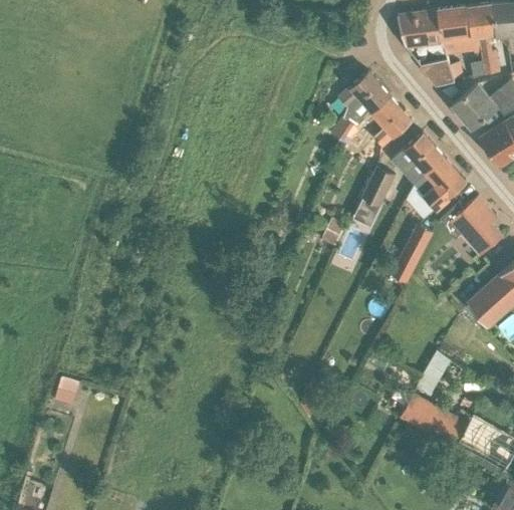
[(513,2),(493,4),(491,4),(496,36),(496,38),(513,36),(513,2)]
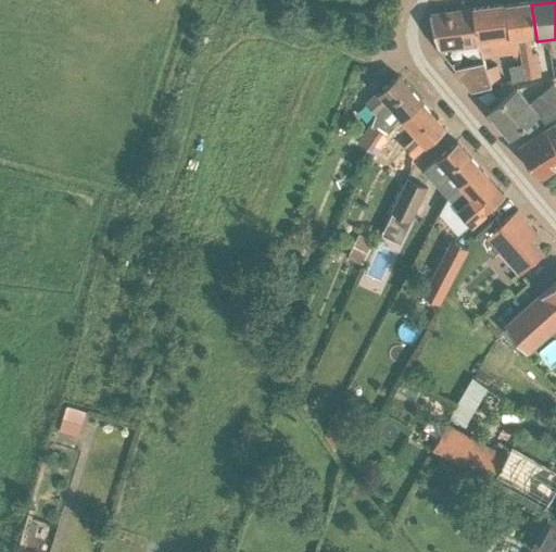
[(531,4),(520,5),(507,8),(512,45),(517,44),(520,55),(519,55),(525,83),(541,79),(539,71),(536,58),(536,55),(531,57),(529,40),(536,39),(531,4)]
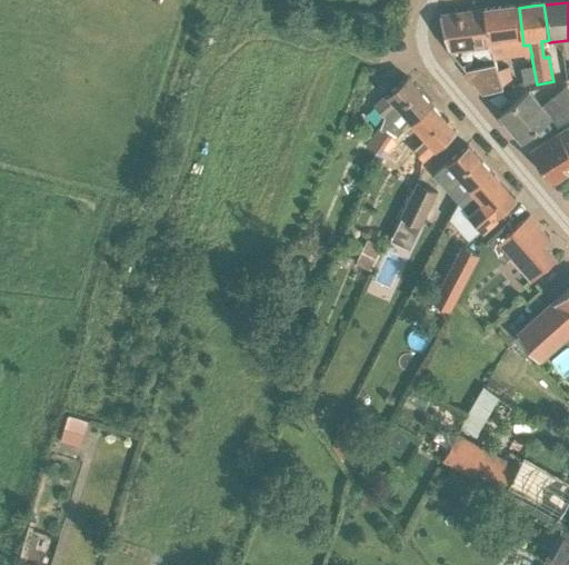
[(495,60),(531,57),(532,57),(529,45),(523,46),(519,8),(485,12),(485,13),(490,50),(495,60)]
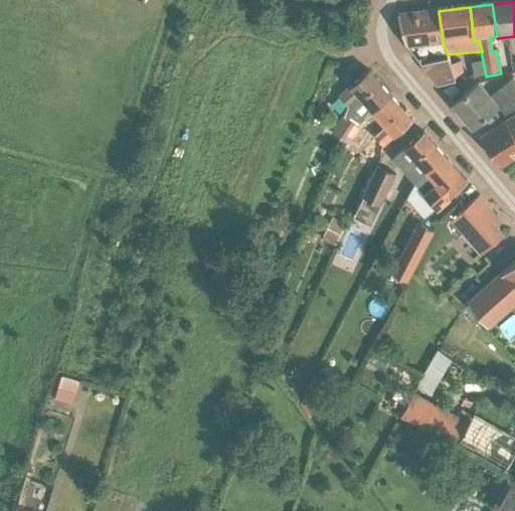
[(408,50),(444,45),(439,12),(398,17),(406,48),(408,50)]
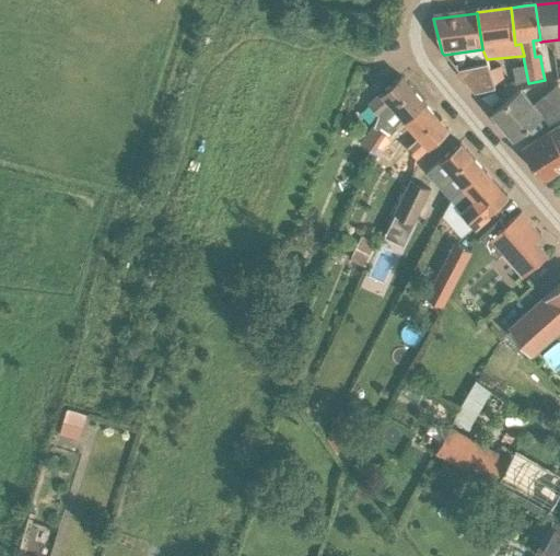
[(477,95),(491,91),(486,64),(458,73),(477,95)]
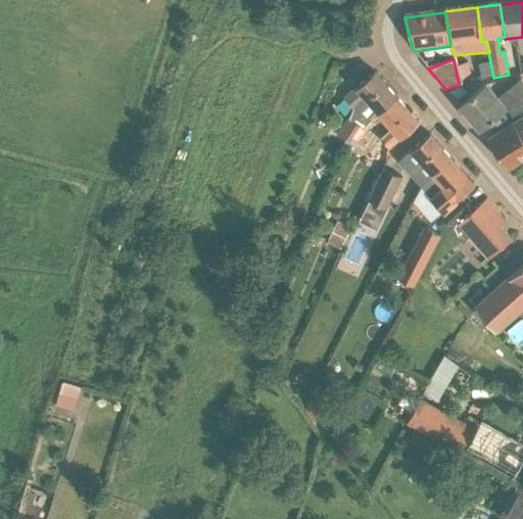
[(454,59),(459,85),(473,80),(468,65),(458,68),(455,59),(454,59)]
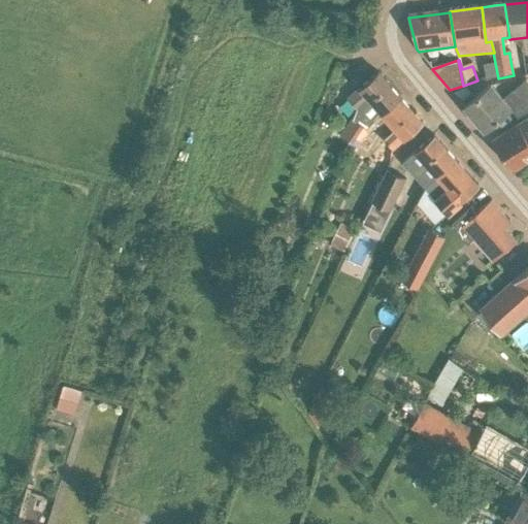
[(371,124),(400,100),(378,74),(359,91),(359,90),(347,100),(359,113),(353,122),(352,121),(340,137),(356,149),(371,124)]
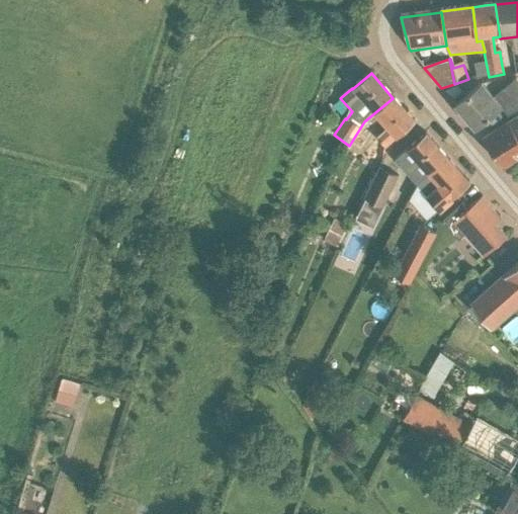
[(517,82),(516,80),(495,98),(484,84),(456,106),(476,130),(500,110),(508,120),(517,113),(517,82)]
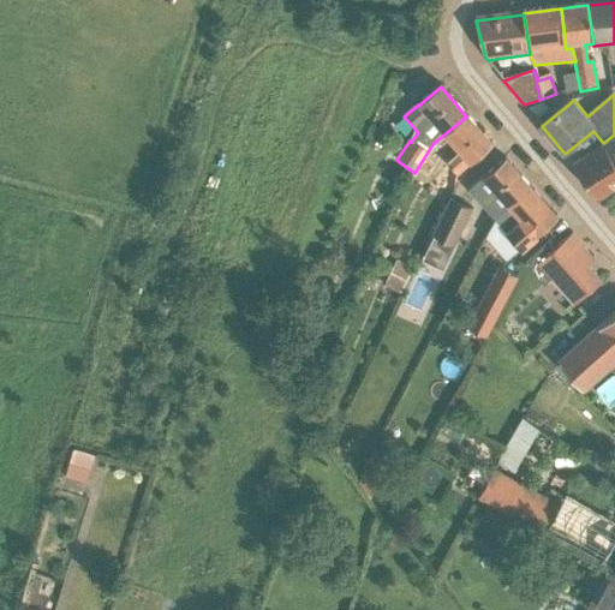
[(447,186),(493,145),(466,117),(433,144),(415,173),(424,180),(431,169),(447,186)]
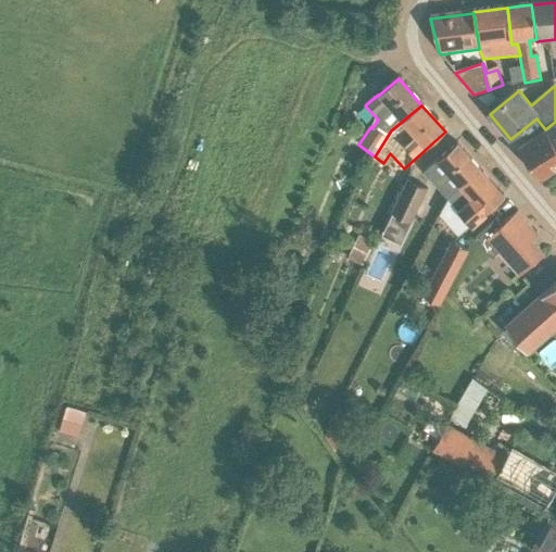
[(555,170),(555,122),(545,129),(546,130),(518,152),(541,180),(555,170)]
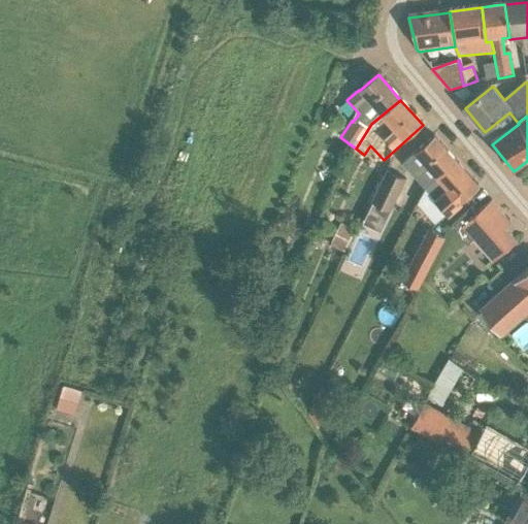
[(437,179),(456,162),(434,137),(417,153),(416,152),(403,164),(414,176),(425,166),(437,179)]
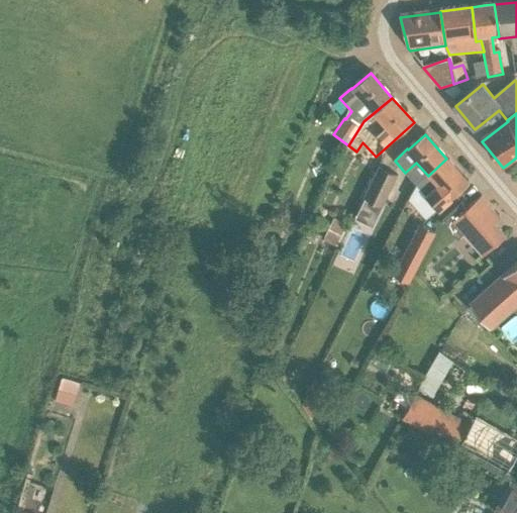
[(439,210),(453,198),(469,184),(446,159),(428,176),(417,185),(429,199),(439,210)]
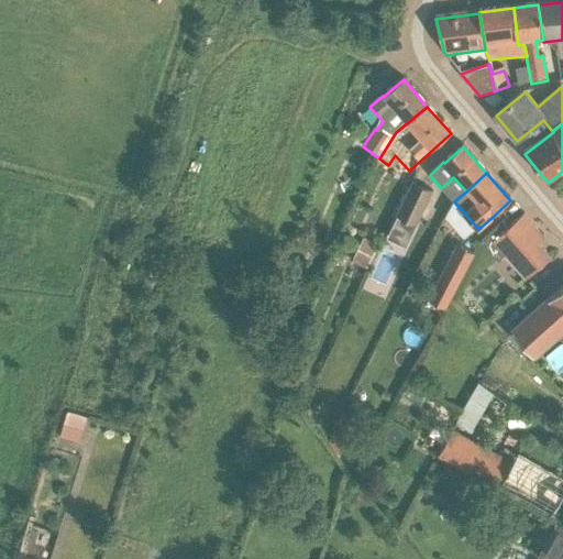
[(417,228),(433,195),(412,184),(396,218),(397,219),(394,225),(412,233),(415,227),(417,228)]
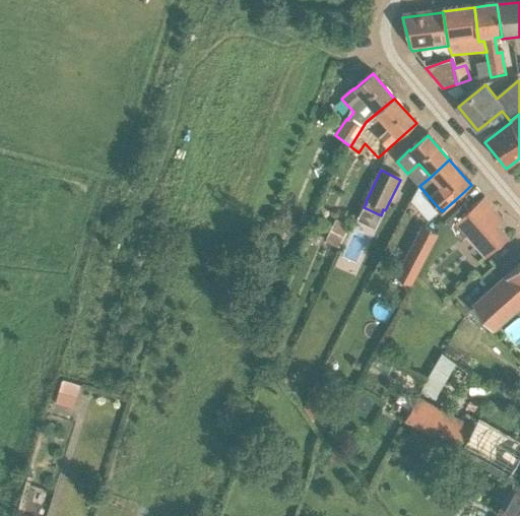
[(498,214),(486,202),(483,199),(470,211),(465,206),(445,224),(461,243),(466,239),(485,260),(509,240),(492,219),(498,214)]
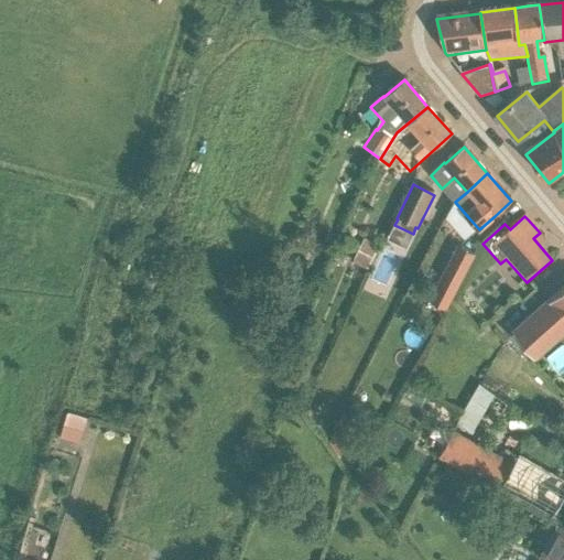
[(365,241),(353,265),(367,271),(379,248),(365,241)]
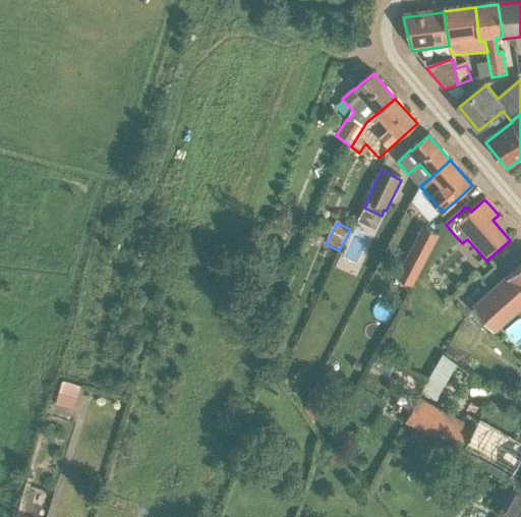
[(413,287),(440,237),(424,228),(397,279),(413,287)]
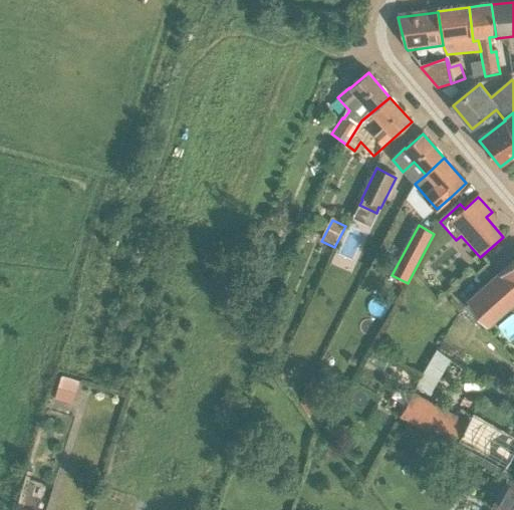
[(233,279),(237,266),(228,263),(224,276),(233,279)]
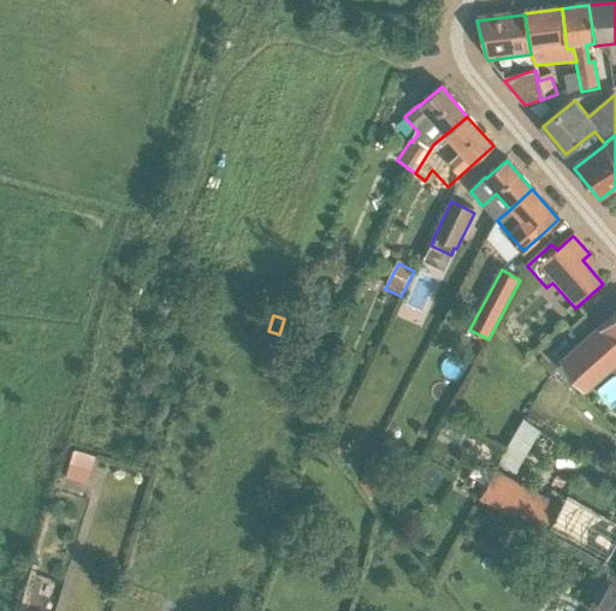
[(615,315),(608,324),(574,351),(560,365),(585,393),(615,366),(615,315)]
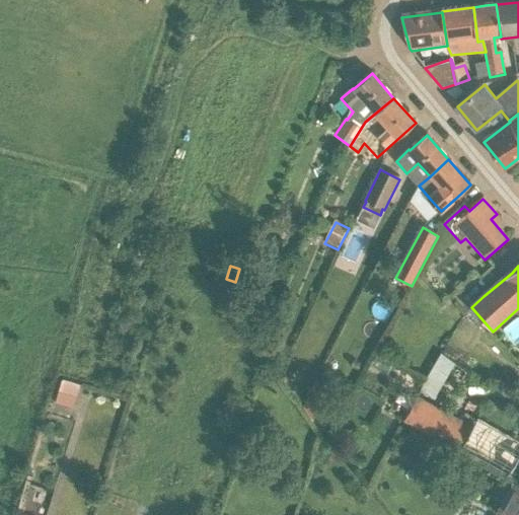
[(268,330),(277,335),(281,324),(271,320),(268,330)]
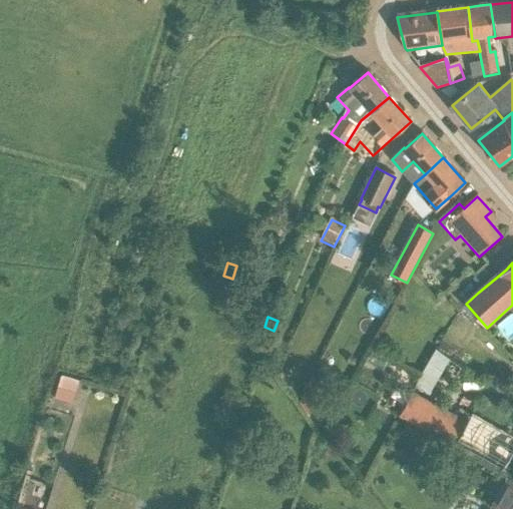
[(62,378),(55,400),(70,405),(77,383),(62,378)]
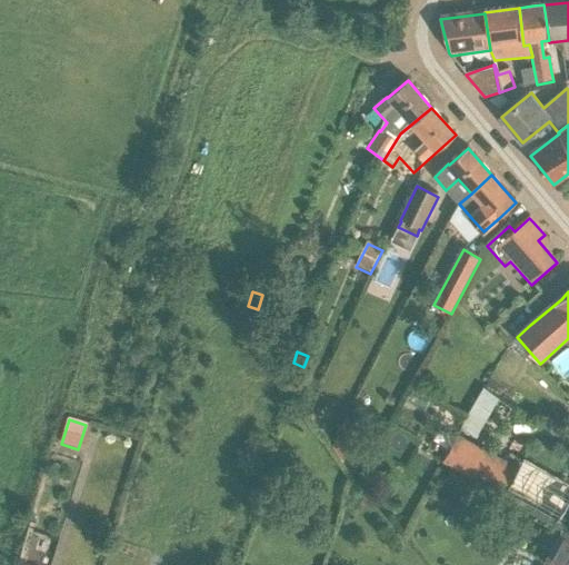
[(519,467),(458,435),(445,459),(505,493),(519,467)]
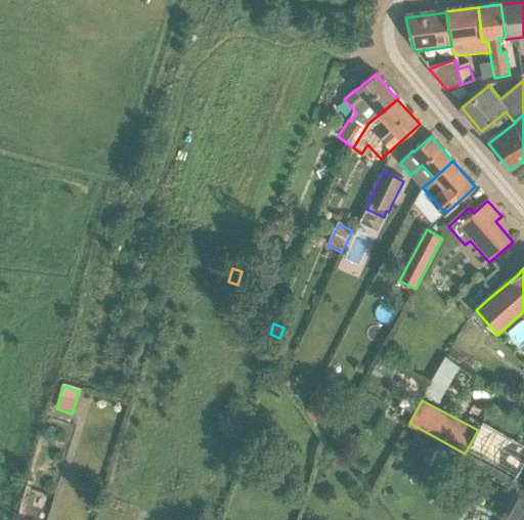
[(315,429),(325,412),(311,404),(307,414),(315,429)]
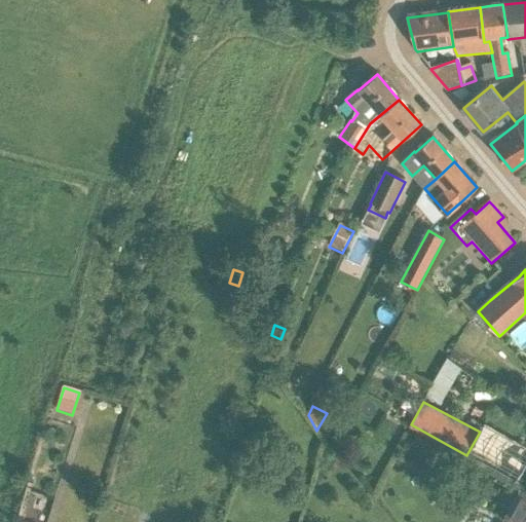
[(464,460),(452,453),(446,464),(467,476),(474,465),(464,460)]
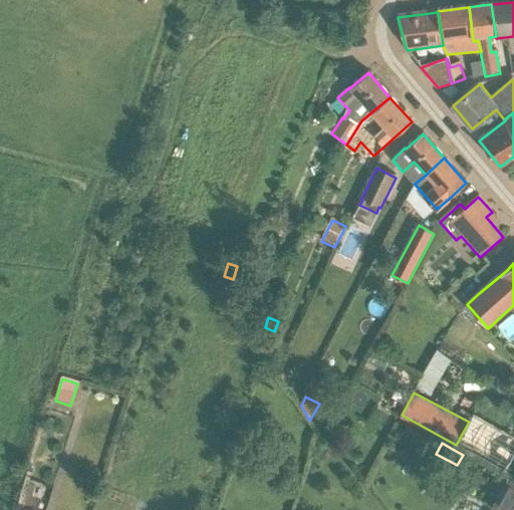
[(513,509),(513,481),(508,478),(492,508),(493,509),(513,509)]
